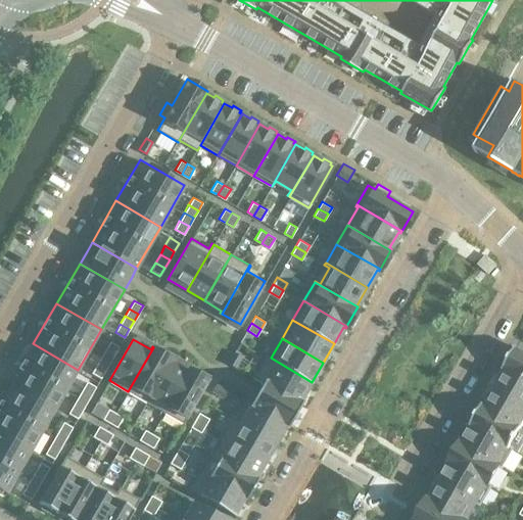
[(114,353),(120,345),(110,340),(105,348),(114,353)]
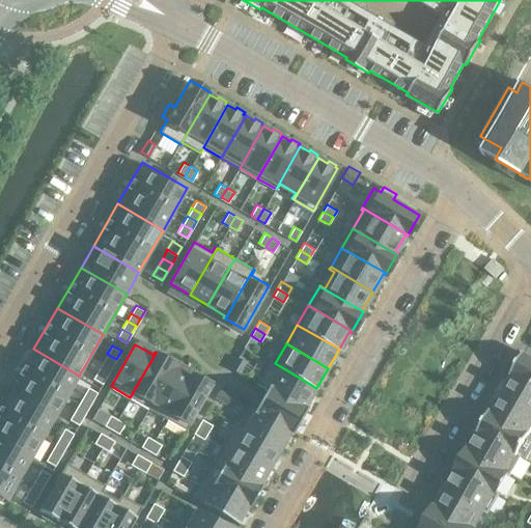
[(55,416),(79,376),(33,349),(23,367),(10,390),(55,416)]
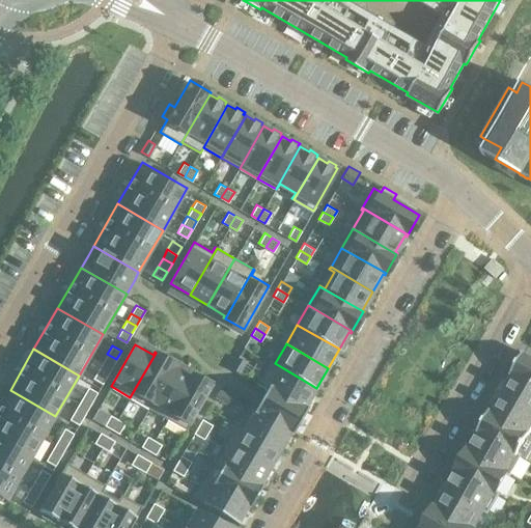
[(530,383),(530,355),(523,351),(511,371),(530,383)]
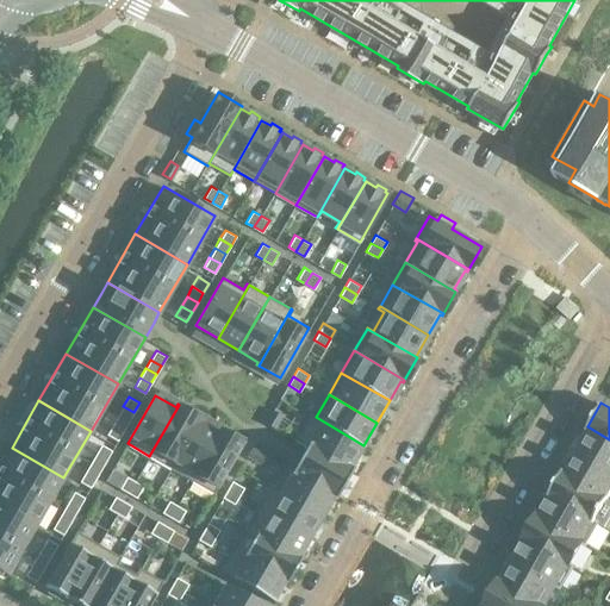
[(149,456),(170,468),(200,418),(179,405),(149,456)]
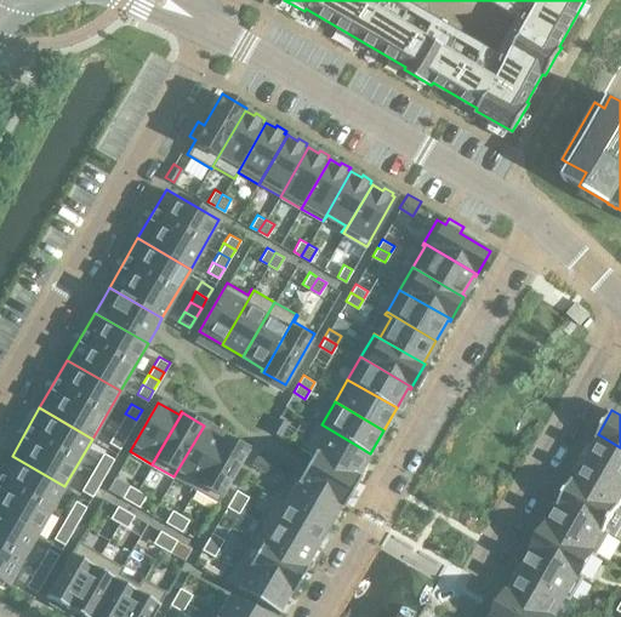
[(131,429),(136,420),(125,413),(120,423),(131,429)]
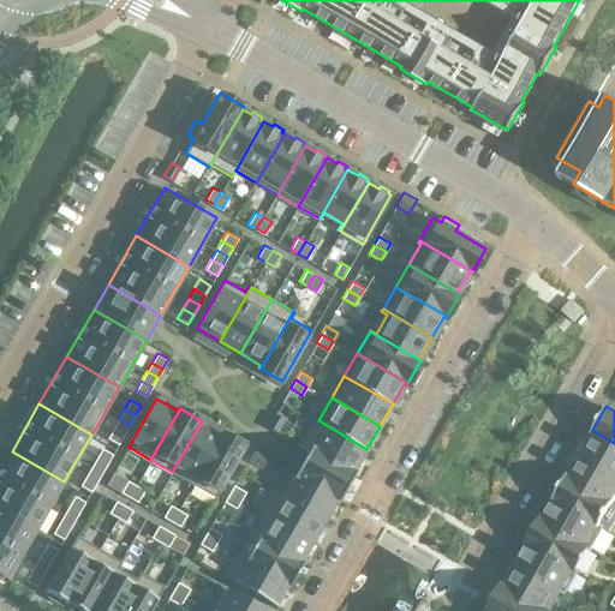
[(276,431),(284,418),(275,413),(268,425),(276,431)]
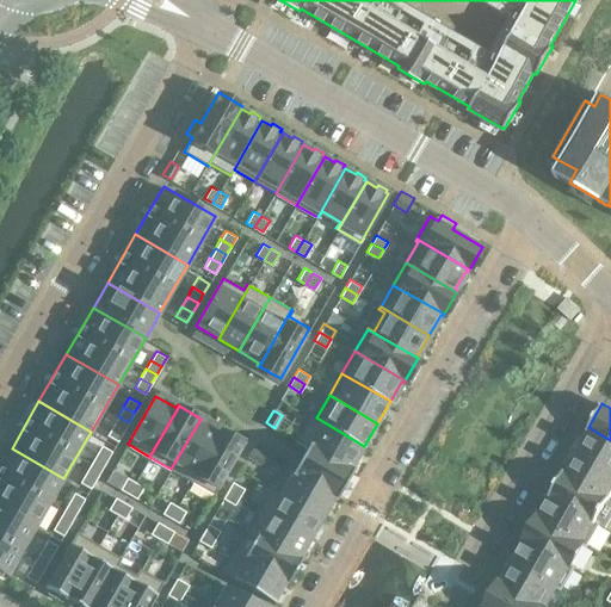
[(352,472),(353,469),(351,468),(364,446),(316,417),(310,414),(295,440),(308,447),(352,472)]
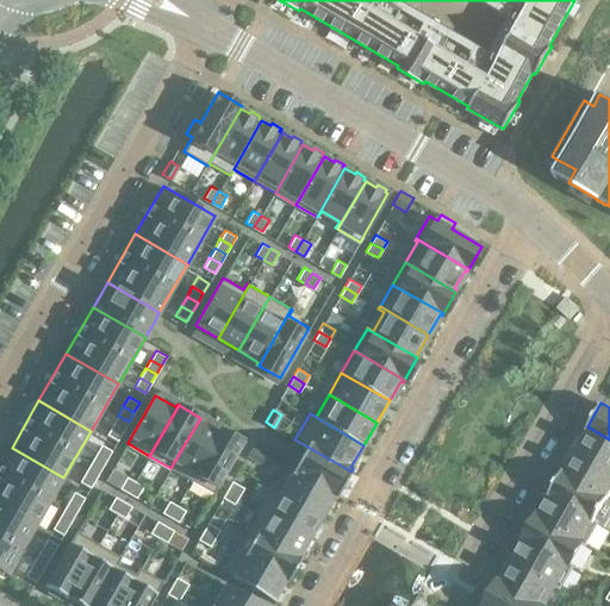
[(123,431),(129,422),(118,416),(112,424),(123,431)]
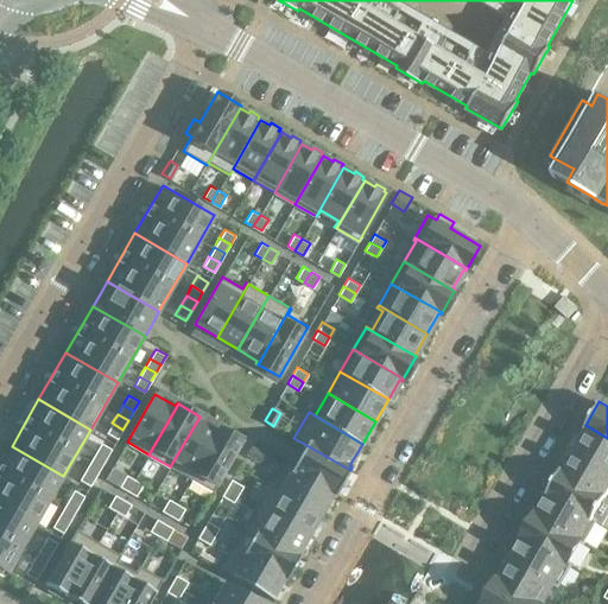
[(170,466),(191,478),(220,428),(219,427),(217,430),(200,419),(201,417),(200,417),(170,466)]
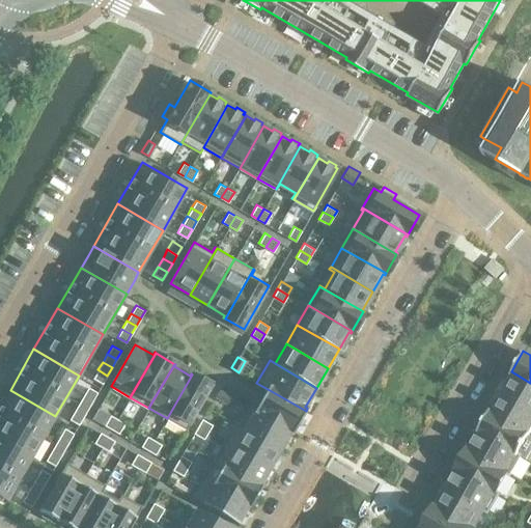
[(93,378),(103,383),(107,376),(98,369),(93,378)]
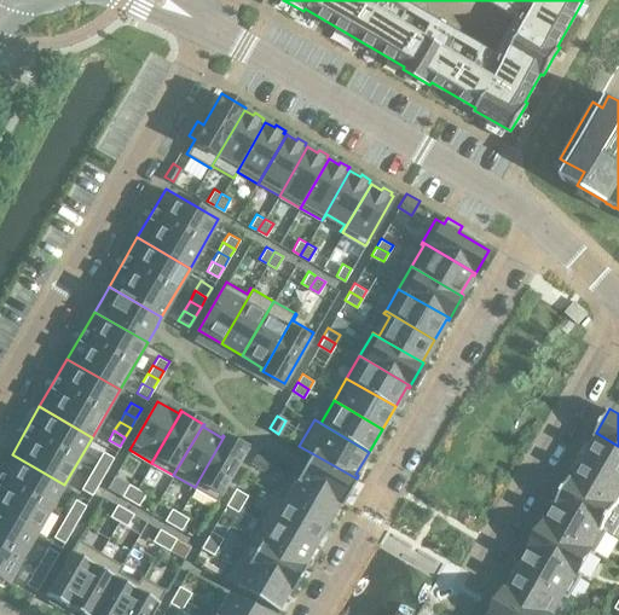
[(618,475),(618,446),(596,433),(595,434),(596,435),(585,456),(618,475)]
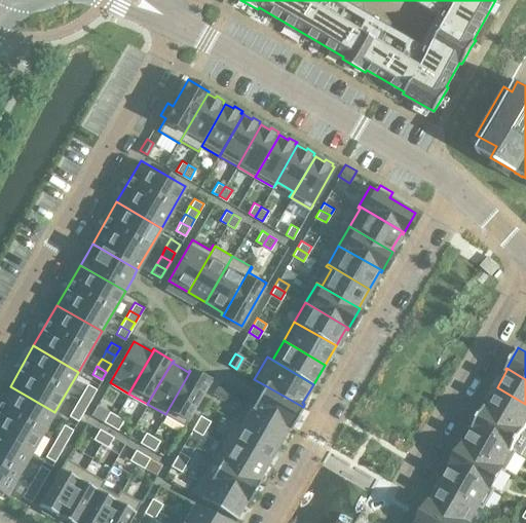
[(165,414),(184,425),(210,381),(190,371),(165,414)]
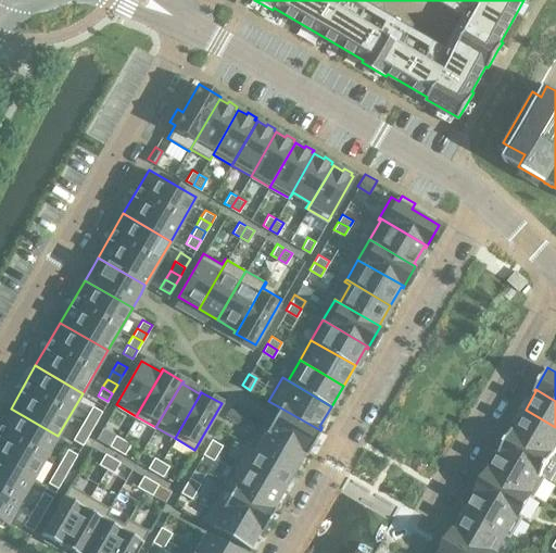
[(98,418),(102,411),(92,405),(88,413),(98,418)]
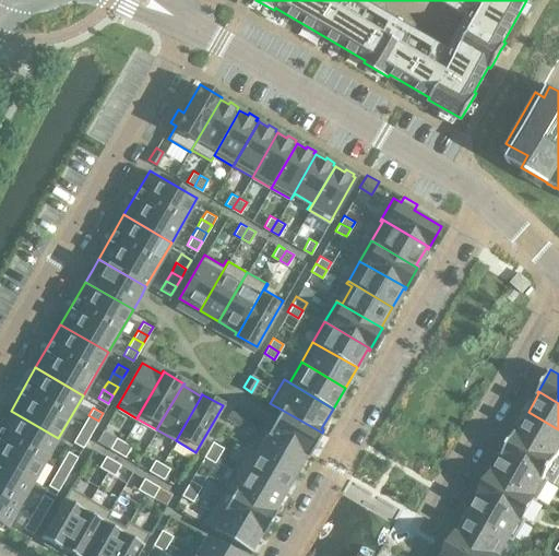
[(242,416),(230,410),(226,417),(238,424),(242,416)]
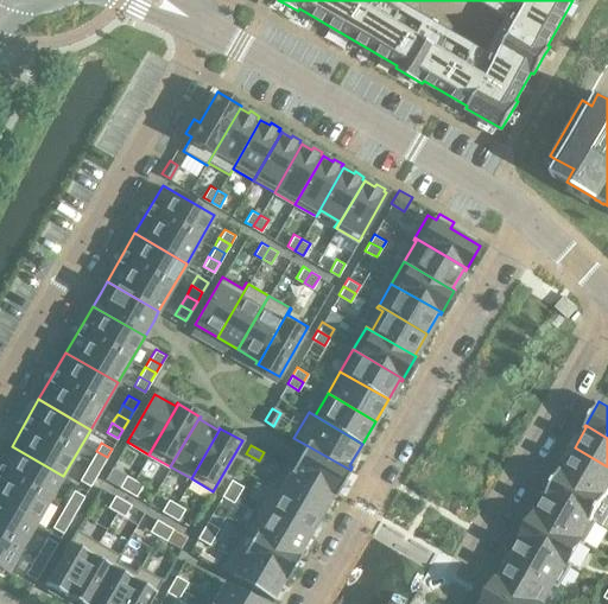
[(298,459),(292,469),(336,495),(342,485),(346,479),(350,471),(350,470),(306,445),(301,455),(298,459)]
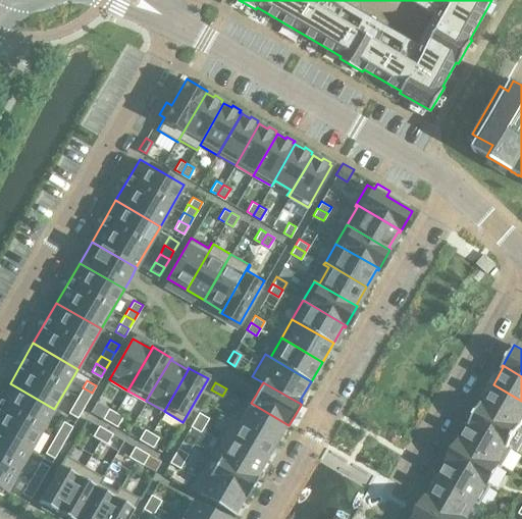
[(0,431),(31,450),(54,409),(10,383),(0,400),(0,431)]
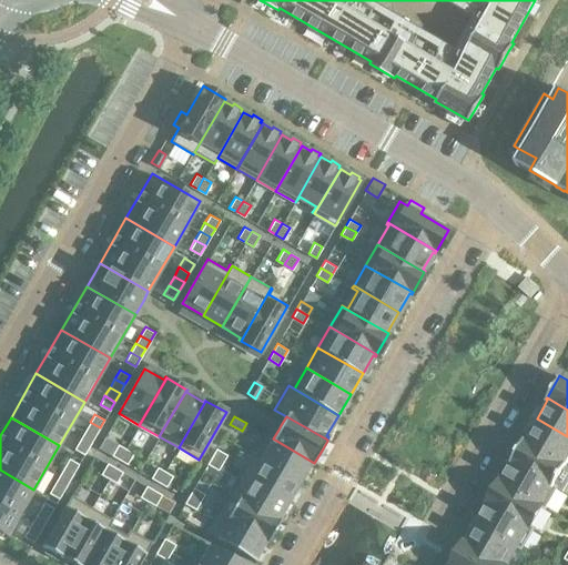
[(566,462),(565,461),(567,454),(567,436),(537,419),(525,439),(524,437),(523,440),(566,463),(566,462)]
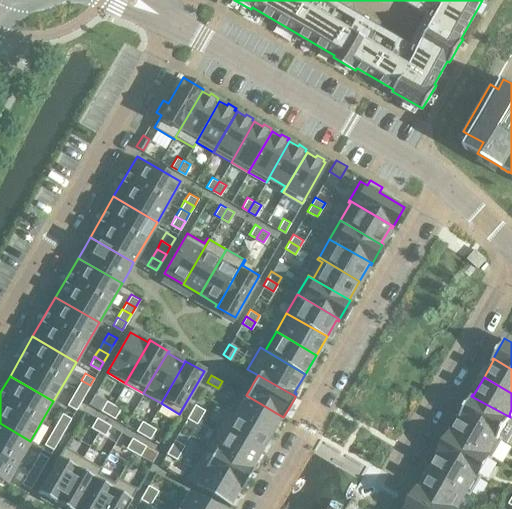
[(85,393),(90,385),(81,380),(76,388),(85,393)]
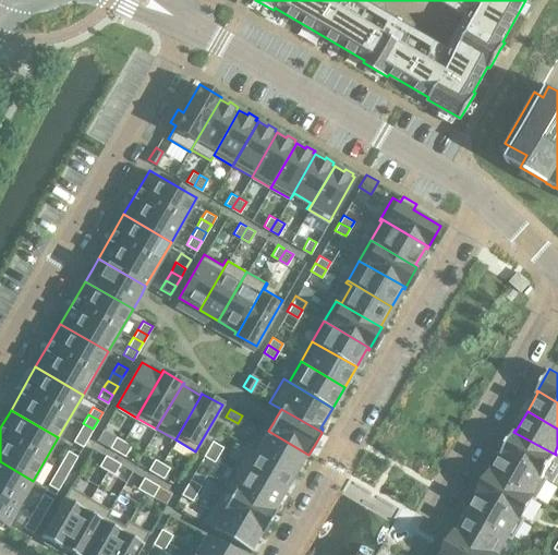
[(88,437),(93,429),(83,423),(79,432),(88,437)]
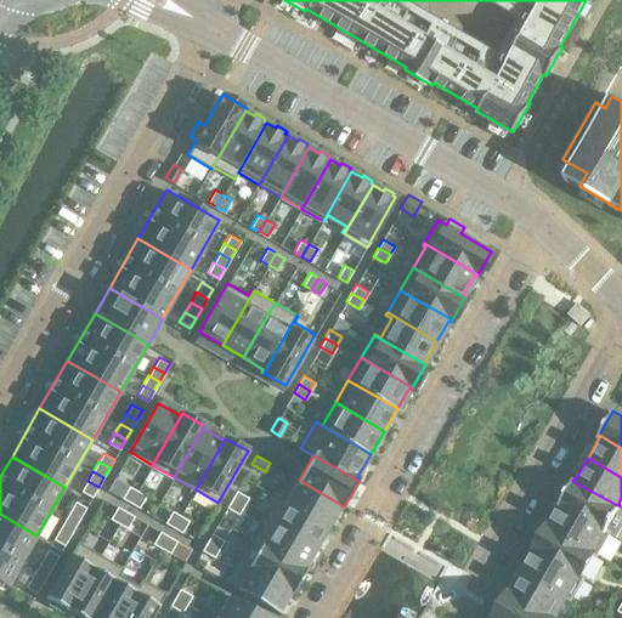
[(299,480),(287,500),(329,525),(340,506),(343,508),(344,506),(299,480)]
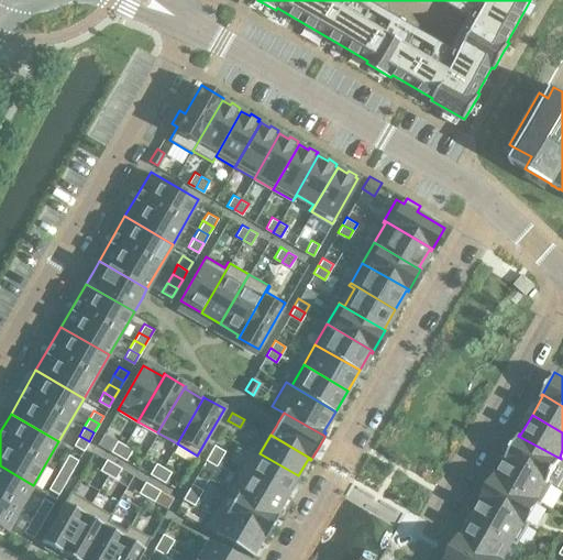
[(74,443),(84,450),(89,441),(79,436),(74,443)]
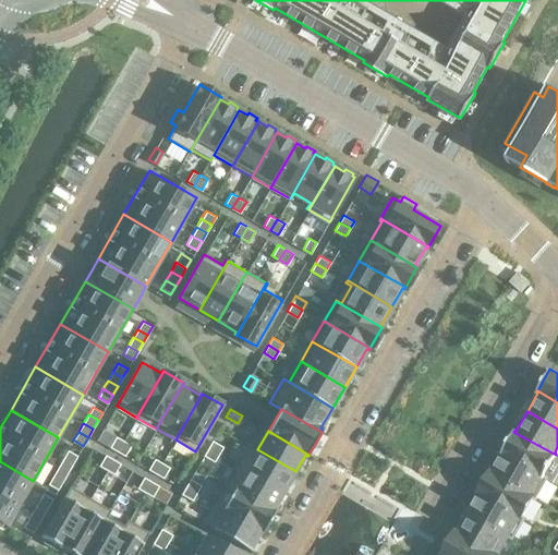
[(548,477),(544,474),(556,455),(513,432),(501,451),(508,456),(547,479),(548,477)]
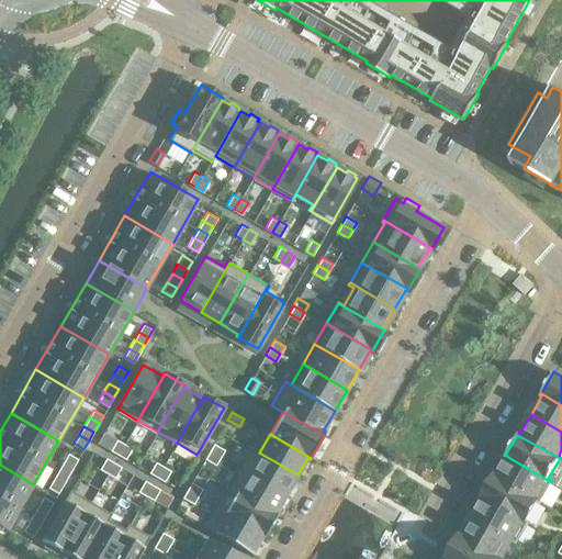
[(116,438),(111,450),(119,455),(124,444),(116,438)]
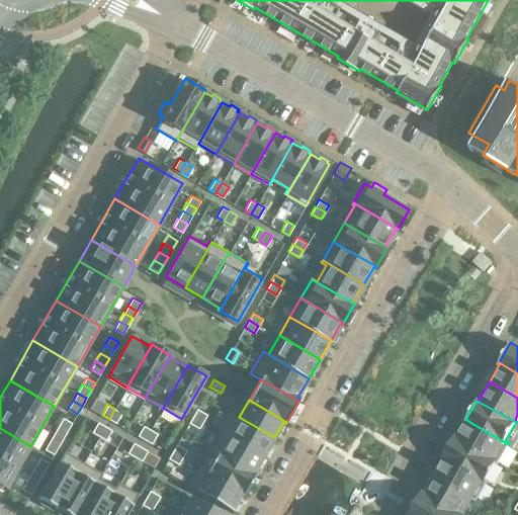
[(207,414),(197,408),(193,415),(202,421),(207,414)]
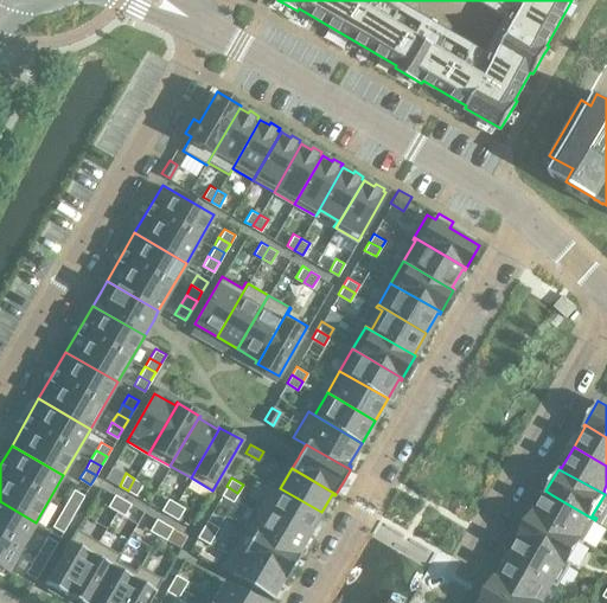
[(134,479),(128,491),(135,495),(142,483),(134,479)]
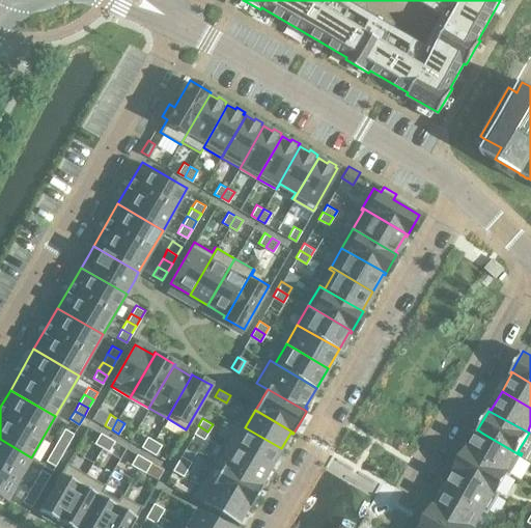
[(271,467),(281,448),(245,427),(233,421),(223,440),(271,467)]
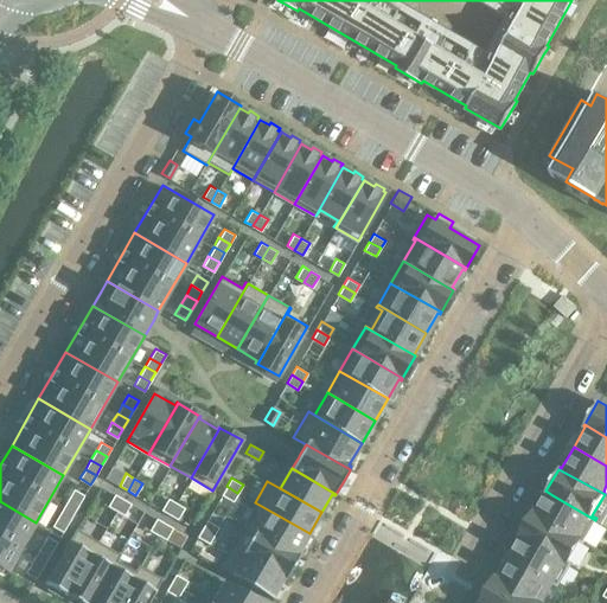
[(453,541),(477,499),(452,485),(428,527),(453,541)]
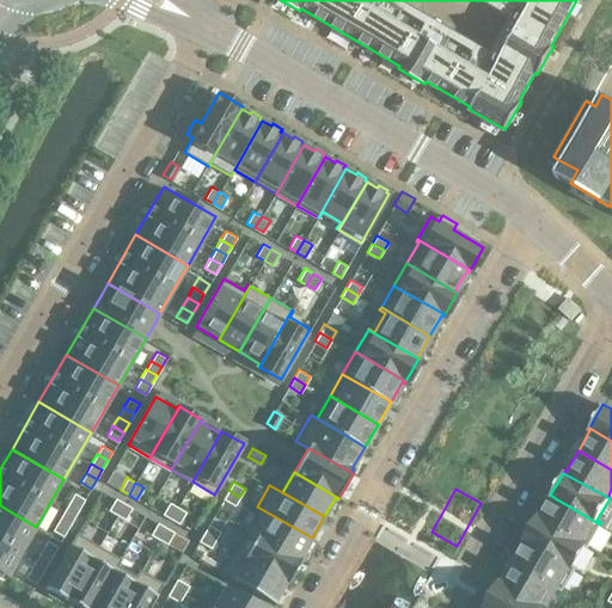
[(236,505),(239,497),(228,490),(224,498),(236,505)]
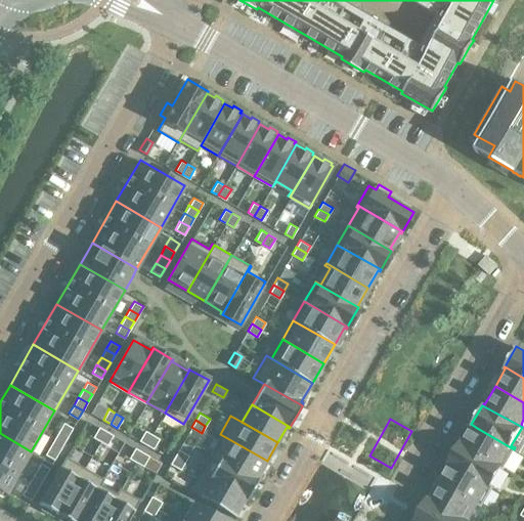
[(63,422),(59,430),(69,435),(73,427),(63,422)]
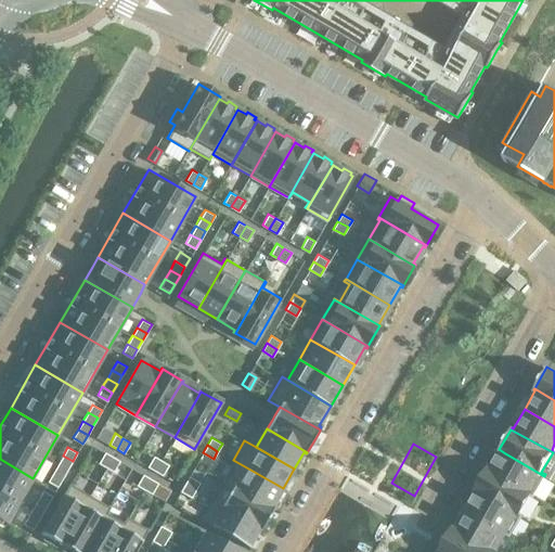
[(488,469),(533,495),(544,476),(505,453),(499,449),(498,450),(500,451),(492,465),(490,467),(489,466),(488,469)]
